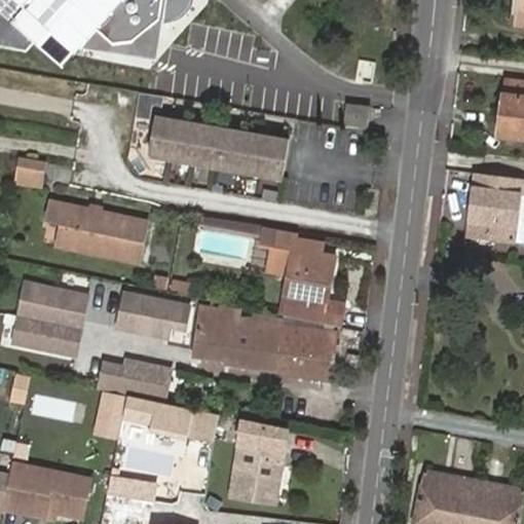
[(0,45),(24,50),(32,41),(63,65),(77,46),(153,57),(160,23),(171,20),(180,14),(187,4),(188,0),(0,0),(0,45)]
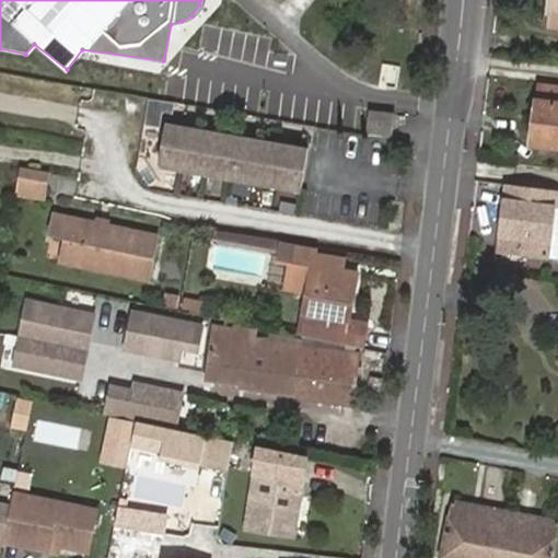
[(549,0),(546,22),(557,23),(557,0),(549,0)]
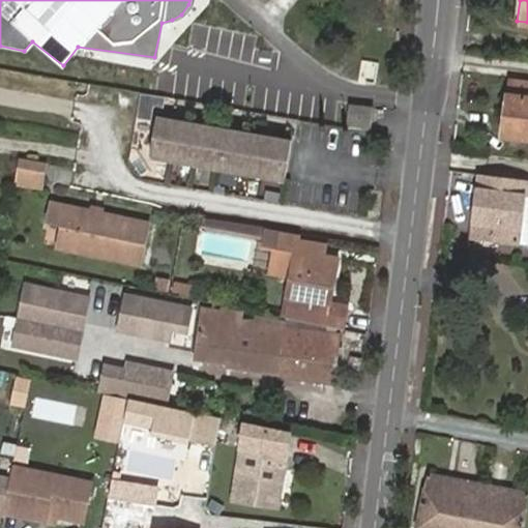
[(527,80),(512,79),(511,92),(505,91),(500,135),(527,138),(527,80)]
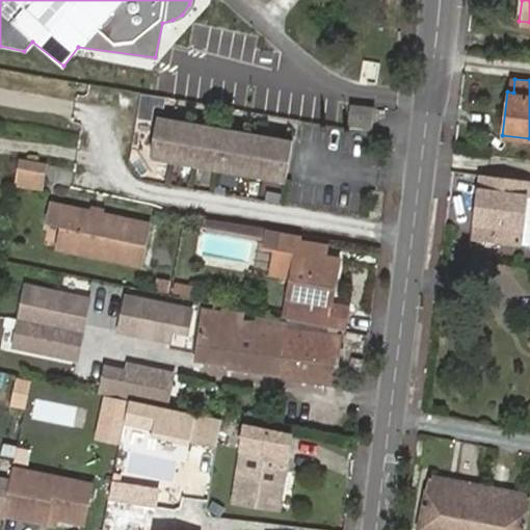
[(370,128),(372,108),(349,105),(347,126),(370,128)]
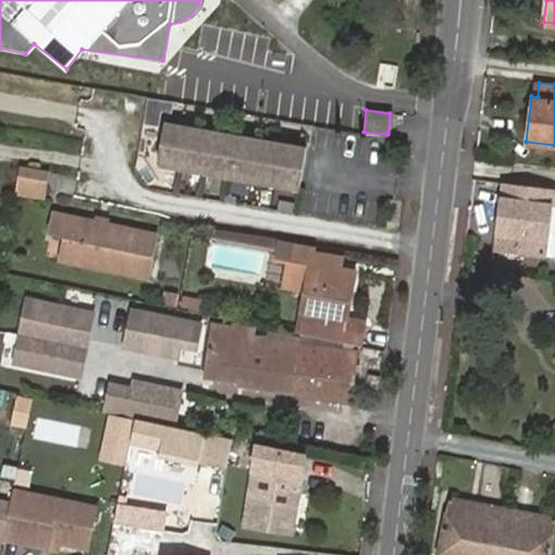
[(180,171),(186,132),(175,130),(175,125),(162,123),(156,163),(158,167),(180,171)]
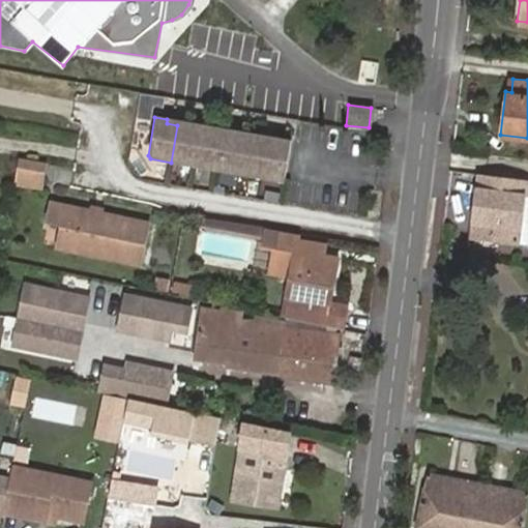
[(188,127),(177,125),(171,163),(193,167),(200,124),(188,123),(188,127)]
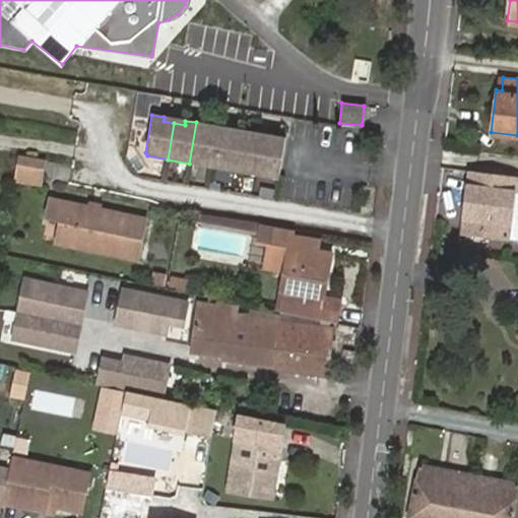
[(211,167),(217,131),(206,128),(207,125),(196,122),(189,164),(211,167)]
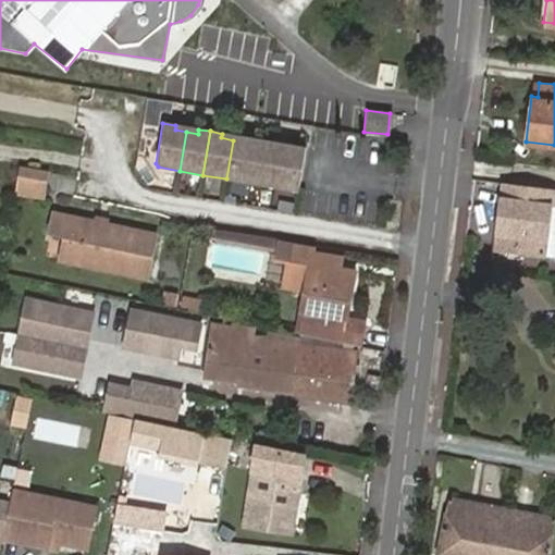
[(244,142),(233,140),(226,179),(249,183),(257,139),(245,137),(244,142)]
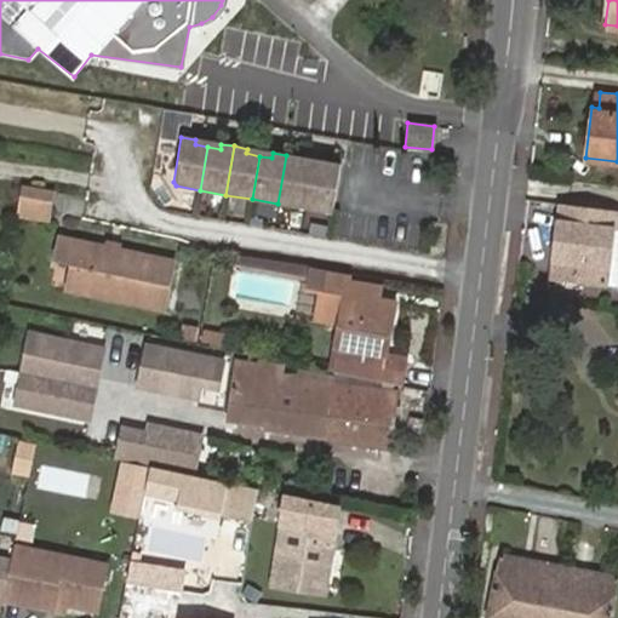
[(303,207),(310,165),(298,162),(298,158),(286,155),(278,204),(303,207)]
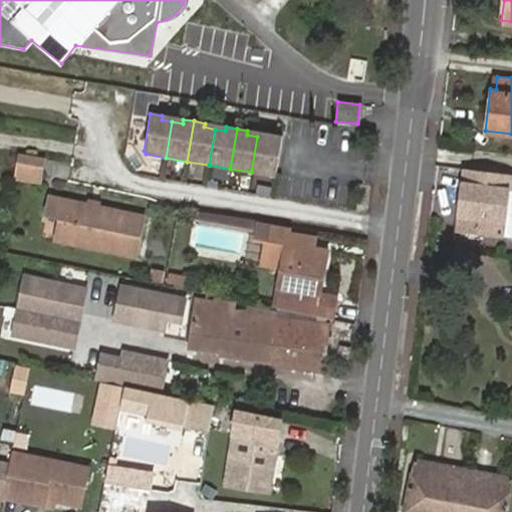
[(274,176),(280,136),(268,134),(268,139),(257,137),(251,172),(274,176)]
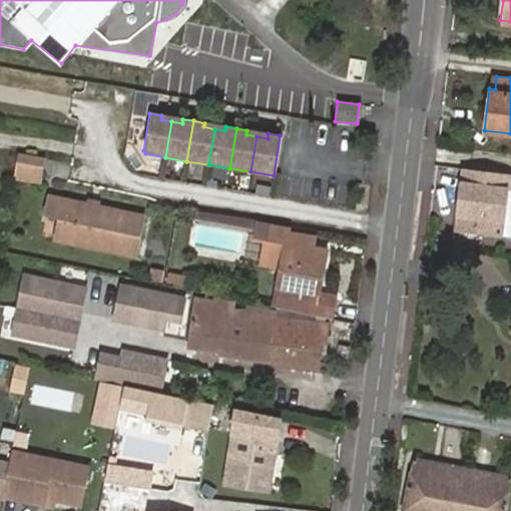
[(37,172),(41,153),(17,149),(14,168),(37,172)]
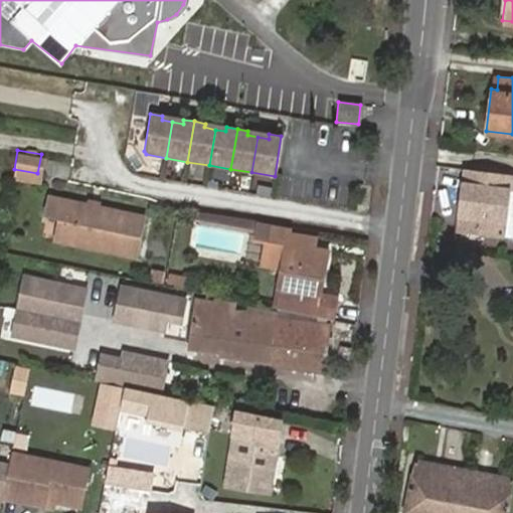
[(512,174),(464,168),(458,227),(512,233),(512,232),(512,174)]
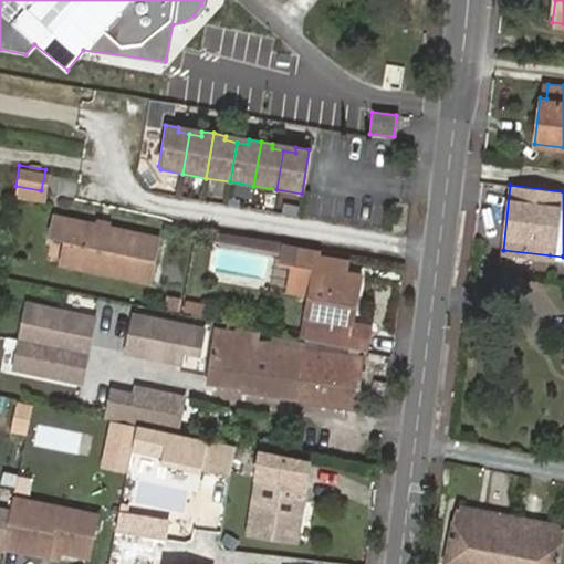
[(16,186),(14,194),(40,198),(41,190),(16,186)]
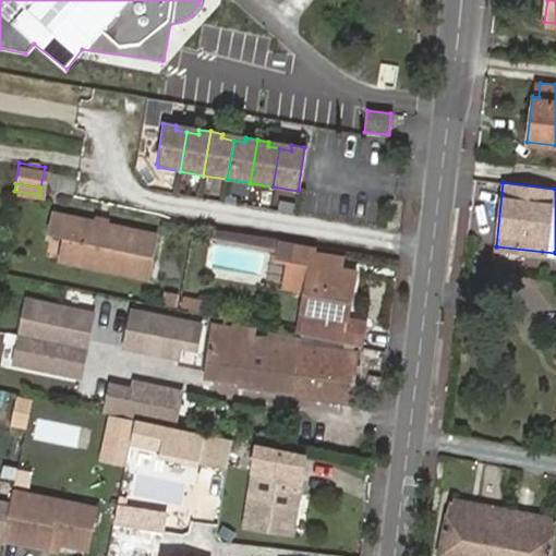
[(80,240),(76,261),(147,275),(156,230),(52,212),(48,234),(64,238),(80,240)]
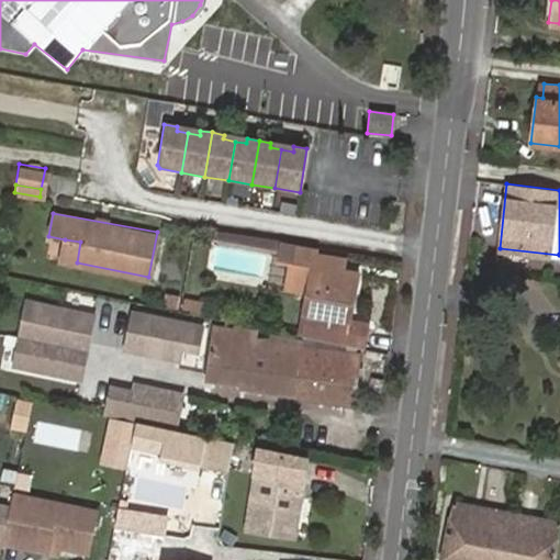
[(62,259),(77,262),(80,242),(65,239),(62,259)]
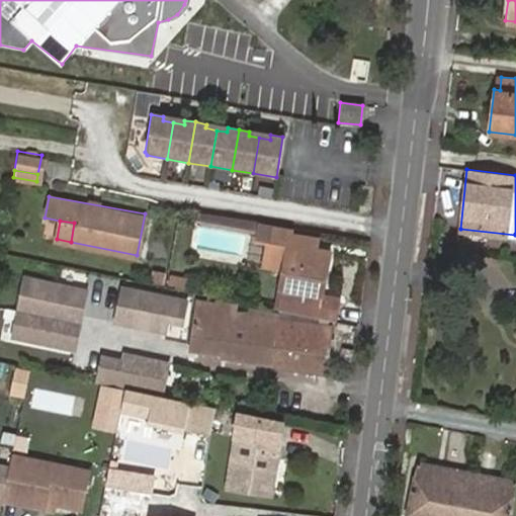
[(280,308),(336,319),(339,296),(323,293),(330,252),(307,247),(308,236),(289,234),(290,229),(259,225),(257,242),(267,243),(264,267),(284,269),(282,288),(280,308)]
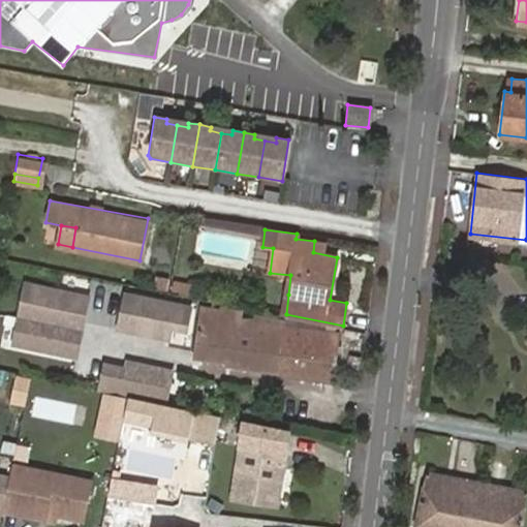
[(74,352),(87,295),(25,280),(12,339),(74,352)]
